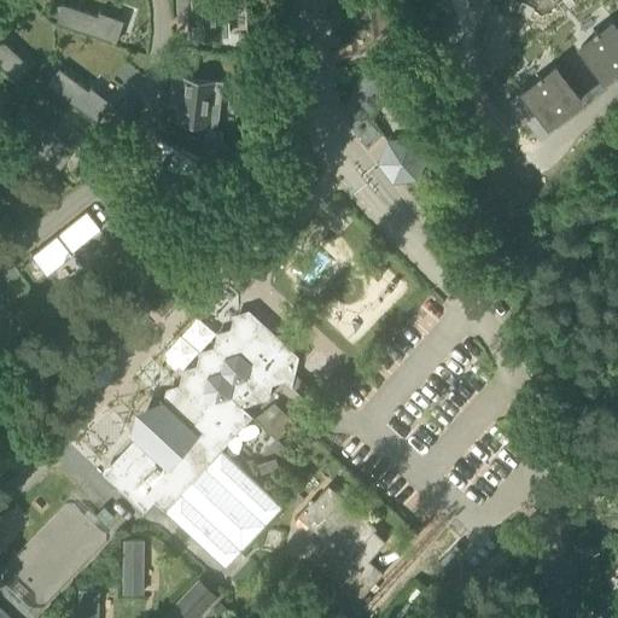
[(176,0),(178,22),(188,22),(188,39),(231,36),(229,13),(221,13),(220,0),(176,0)]
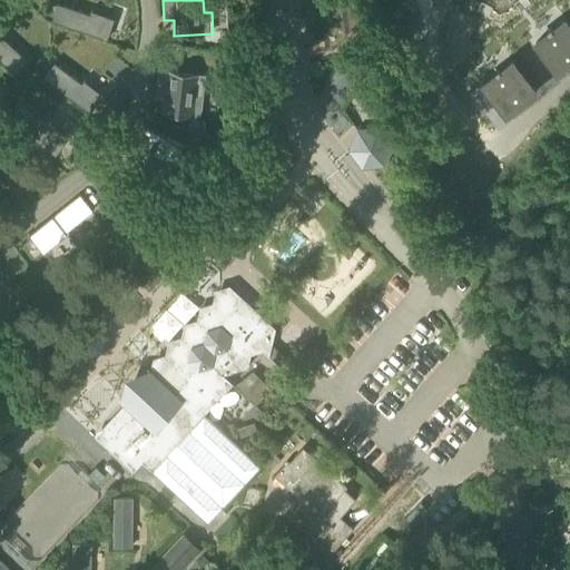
[(59,3),(53,20),(108,39),(115,22),(59,3)]
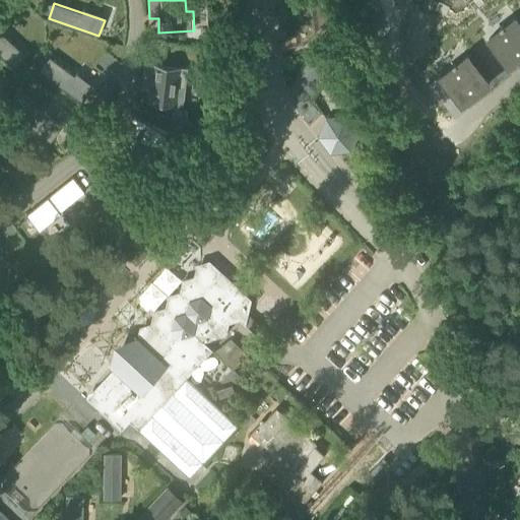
[(519,59),(519,21),(517,17),(506,25),(505,23),(501,26),(503,28),(490,39),(511,66),(519,59)]
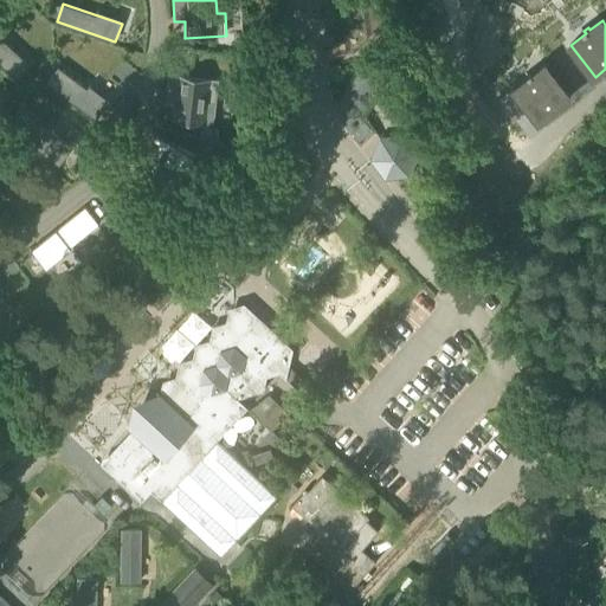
[(0,36),(0,62),(18,78),(31,64),(0,36)]
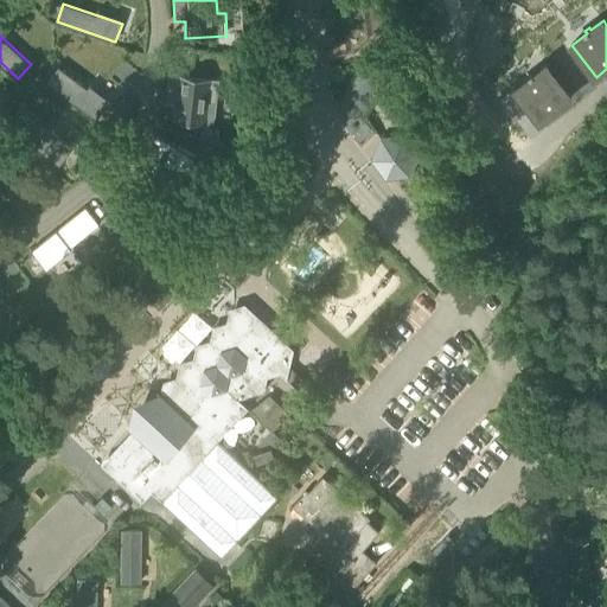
[(58,66),(48,82),(96,120),(108,104),(58,66)]
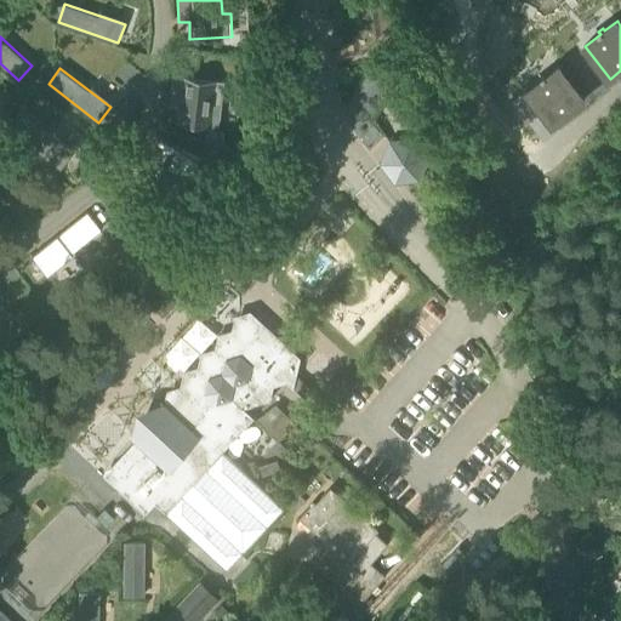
[(576,101),(550,68),(537,78),(536,75),(531,79),(534,81),(518,93),(543,126),(576,101)]
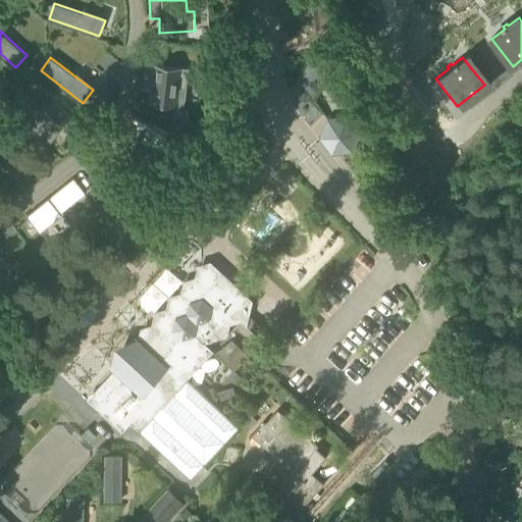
[(146,65),(143,89),(153,89),(151,102),(183,105),(185,88),(179,87),(181,68),(146,65)]
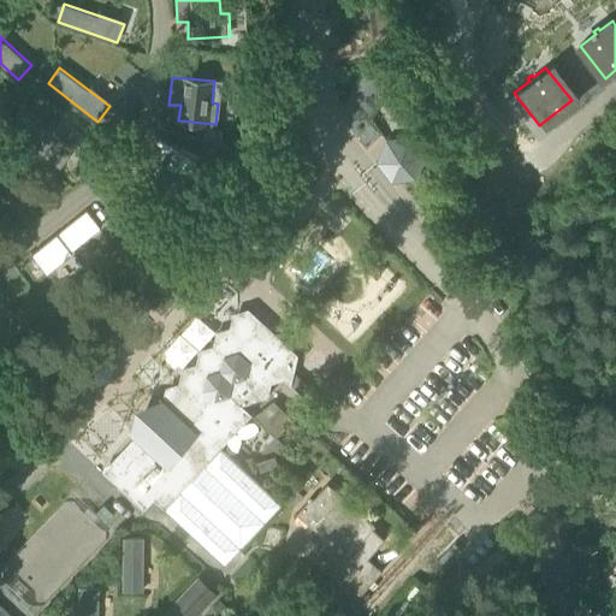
[(23,113),(11,129),(61,167),(73,152),(23,113)]
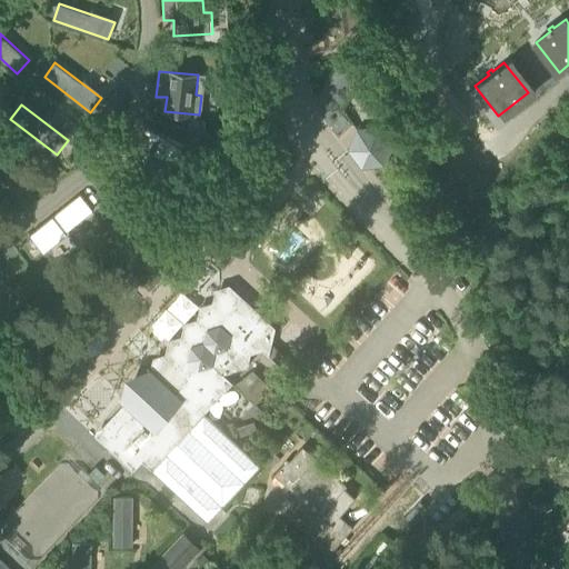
[(190,129),(206,131),(207,119),(191,117),(190,129)]
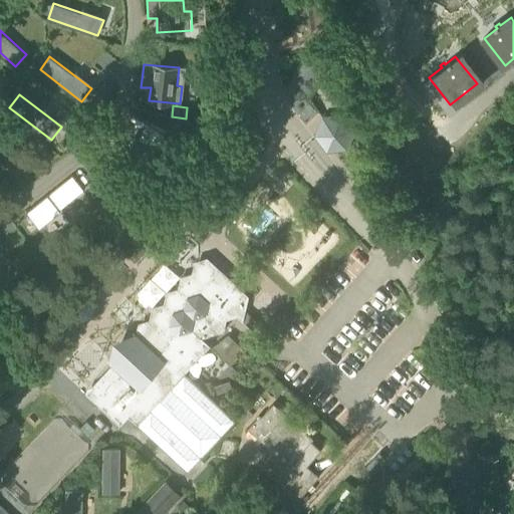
[(132,113),(116,142),(132,150),(139,139),(166,153),(175,137),(132,113)]
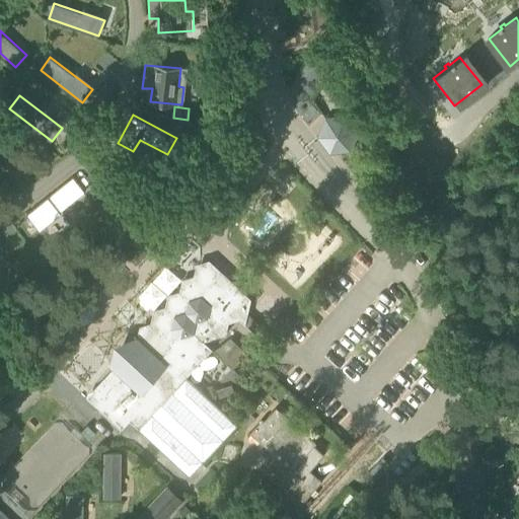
[(348,147),(354,132),(344,121),(328,123),(322,136),(332,149),(348,147)]
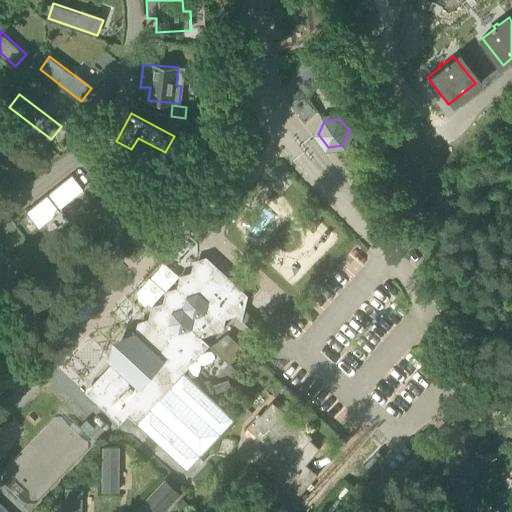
[(0,127),(0,148),(29,170),(38,157),(0,127)]
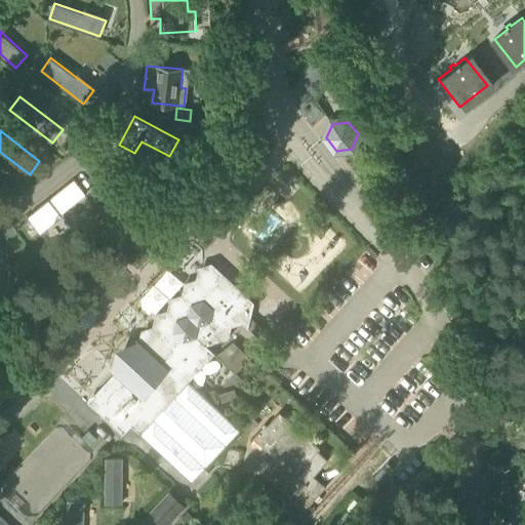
[(75,178),(28,216),(40,232),(87,194),(75,178)]
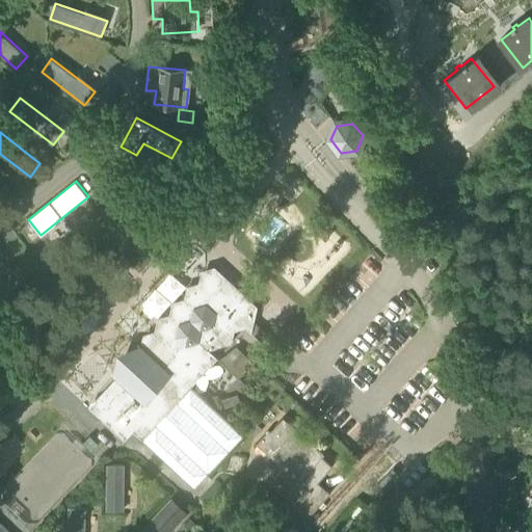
[(48,253),(40,259),(46,267),(54,261),(48,253)]
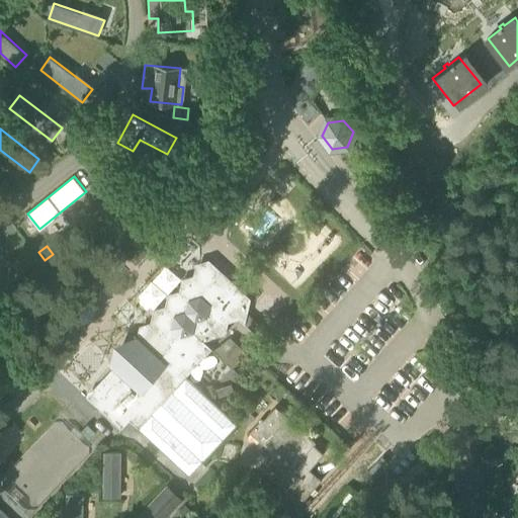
[(203,283),(195,275),(188,277),(182,279),(180,294),(167,294),(166,303),(164,312),(151,313),(150,325),(137,327),(136,338),(125,347),(106,364),(112,369),(97,387),(92,393),(89,393),(87,399),(121,430),(131,421),(138,428),(140,429),(188,476),(237,426),(187,376),(211,350),(204,342),(211,340),(233,359),(242,348),(226,333),(229,323),(239,321),(245,323),(248,309),(251,298),(242,290),(222,271),(214,278),(203,283)]
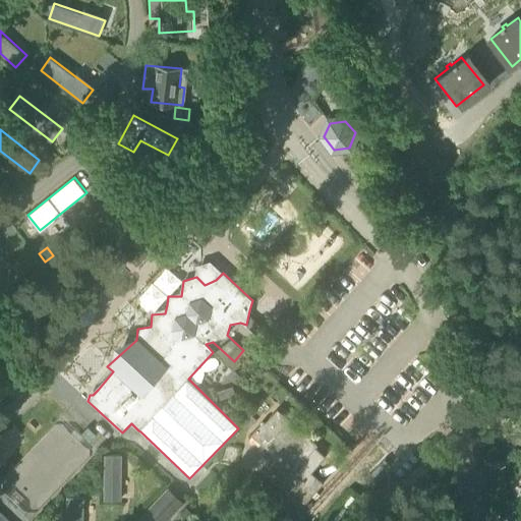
[(72,296),(66,302),(65,310),(67,319),(74,325),(83,327),(92,323),(97,315),(98,306),(95,299),(88,294),(79,293),(72,296)]
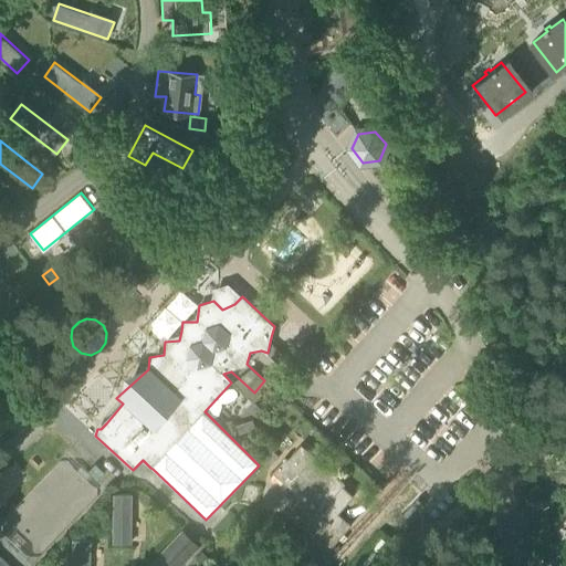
[(240,433),(255,428),(253,420),(237,425),(240,433)]
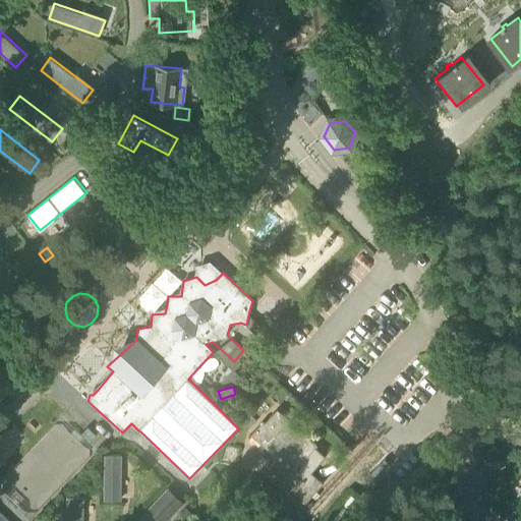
[(251,436),(277,459),(267,472),(293,496),(296,493),(306,503),(324,482),(312,472),(327,456),(315,447),(319,445),(285,415),(281,419),(274,412),(265,421),(251,436)]
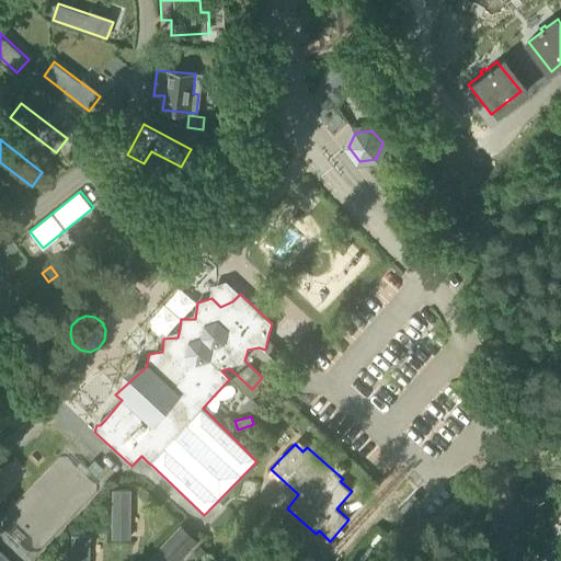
[(112,539),(132,539),(132,490),(113,490),(112,539)]
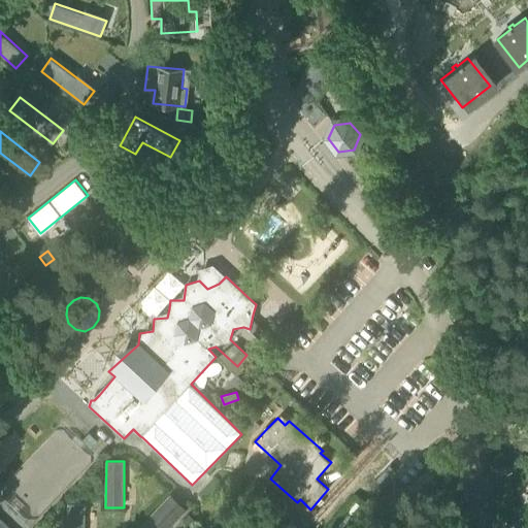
[(171,494),(137,527),(168,527),(187,509),(171,494)]
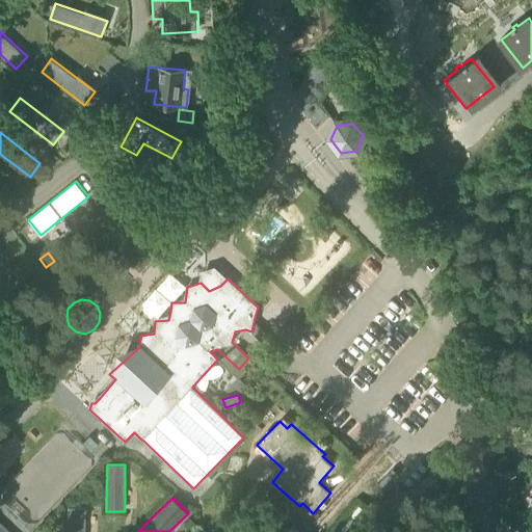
[(69,507),(67,531),(85,531),(86,507),(69,507)]
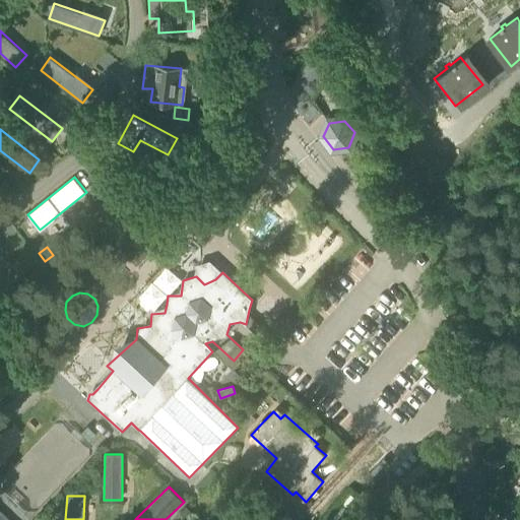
[(190,519),(195,515),(186,506),(179,512),(187,519),(190,519)]
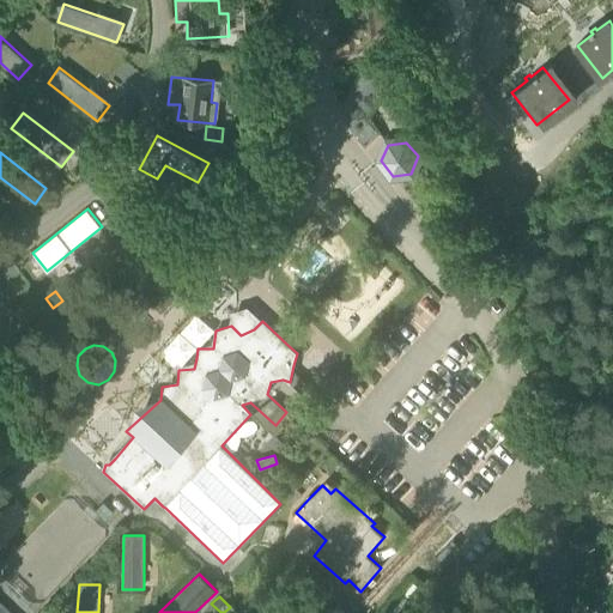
[(272,612),(255,596),(237,612),(272,612)]
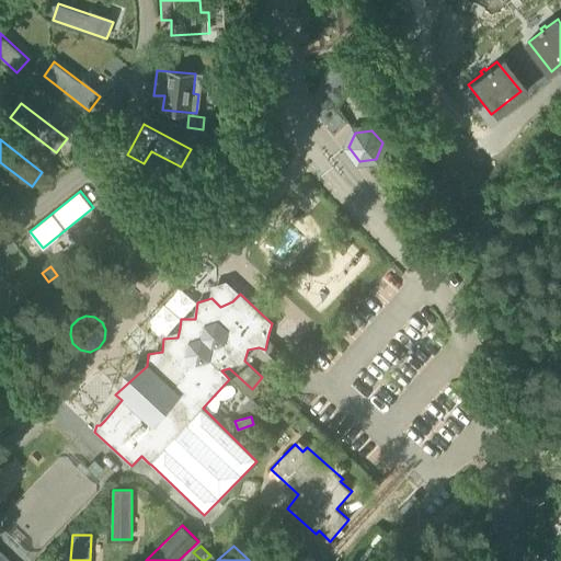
[(0,560),(10,560),(0,551),(0,560)]
